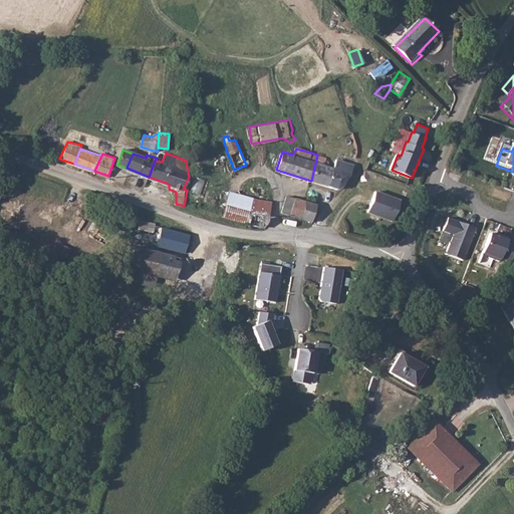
[(342,186),(355,164),(335,158),(332,169),(323,165),(325,157),(317,155),(311,181),(341,189),(342,186)]
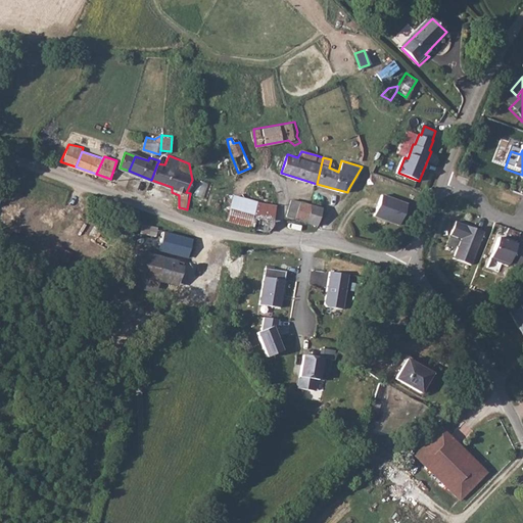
[(233,194),(226,220),(271,231),(272,228),(277,204),(233,194)]
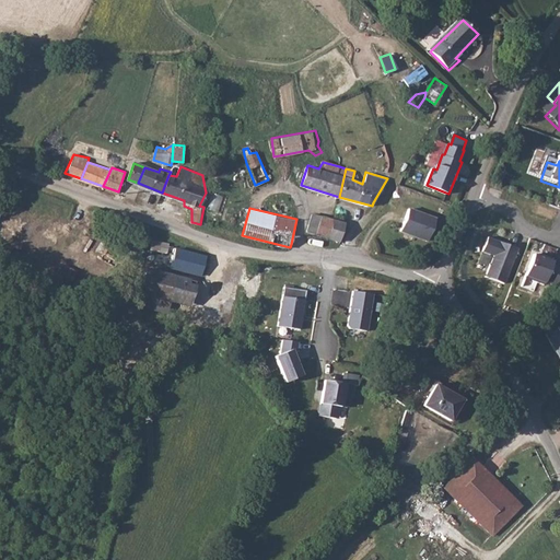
[(438,218),(410,208),(401,230),(429,240),(438,218)]
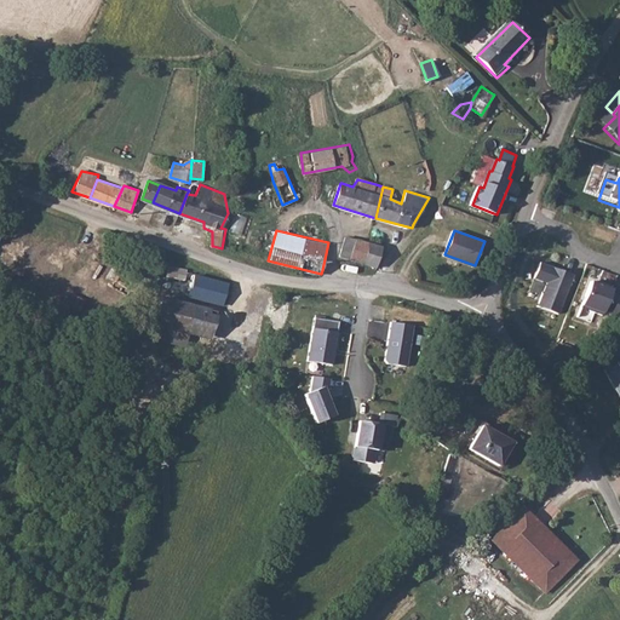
[(345,236),(336,271),(345,273),(349,263),(363,264),(368,242),(345,236)]
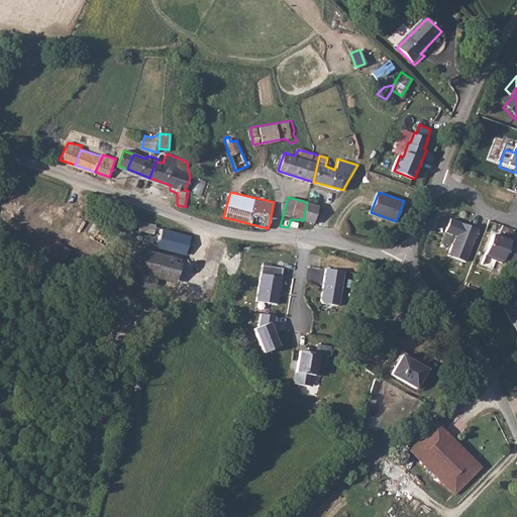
[(318,204),(307,202),(303,220),(314,221),(318,204)]
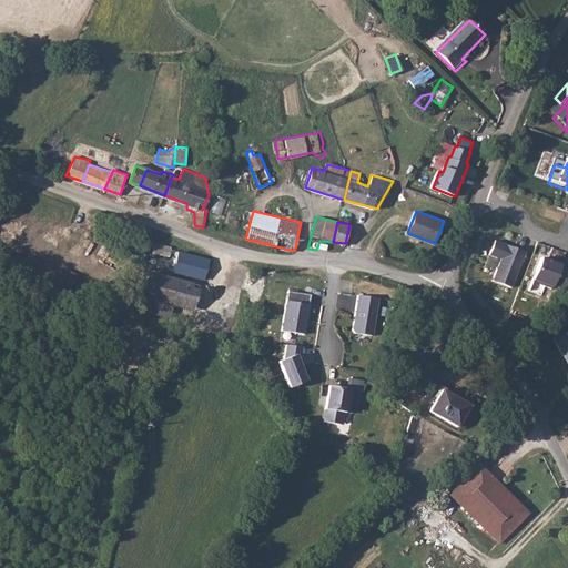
[(105,255),(111,246),(104,243),(100,252),(105,255)]
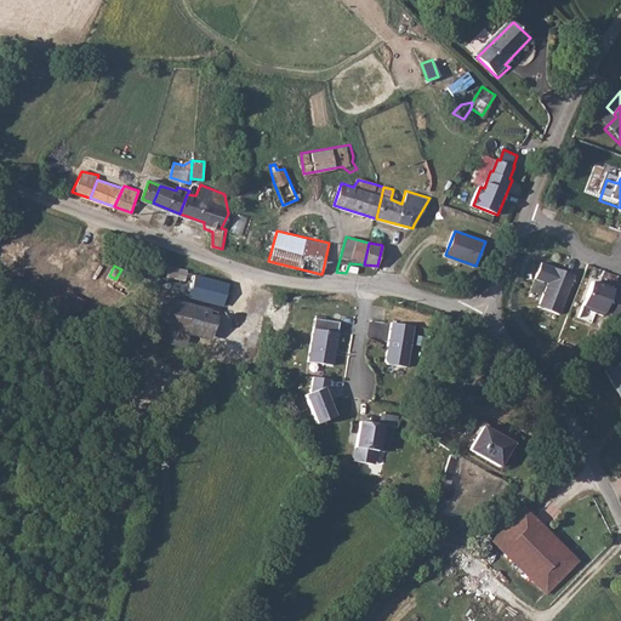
[(169,277),(187,280),(191,269),(172,267),(169,277)]
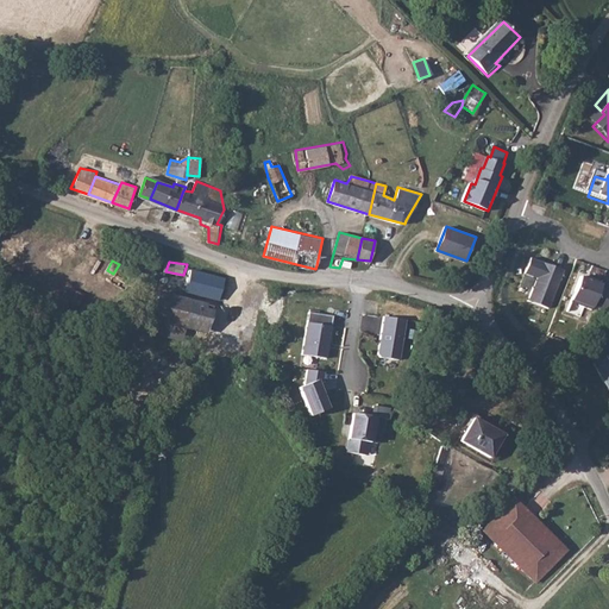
[(563,277),(531,267),(526,282),(538,286),(531,308),(551,315),(563,277)]
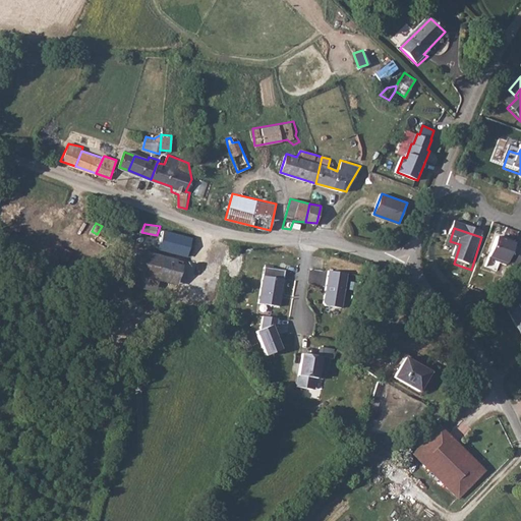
[(134,233),(129,229),(125,240),(126,240),(131,244),(134,233)]
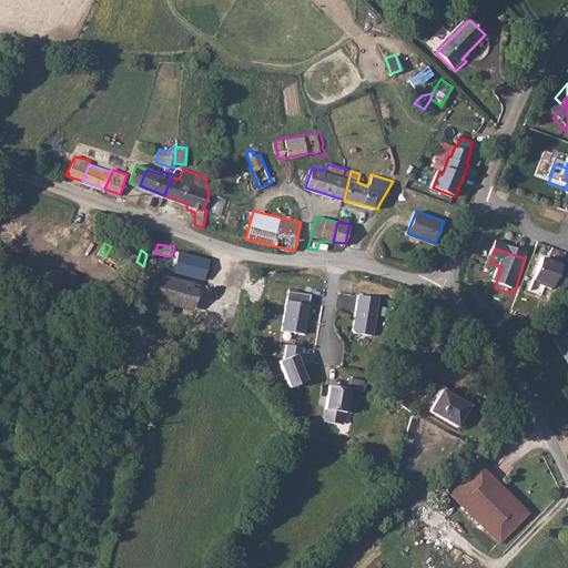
[(174,272),(202,280),(205,280),(210,260),(180,252),(174,272)]
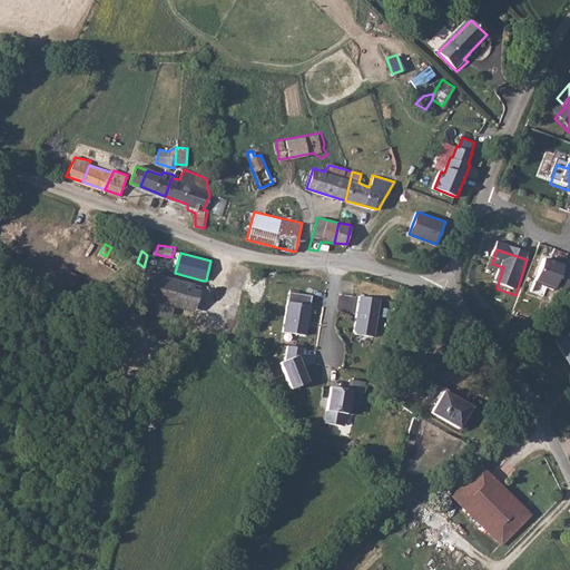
[(563,271),(543,264),(536,288),(556,295),(557,292),(567,295),(569,292),(569,274),(563,273),(563,271)]
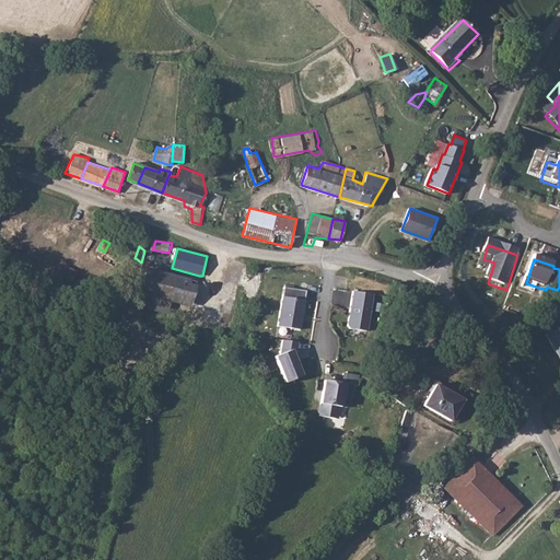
[(191,304),(199,276),(172,268),(171,275),(149,268),(140,304),(168,311),(171,300),(191,304)]
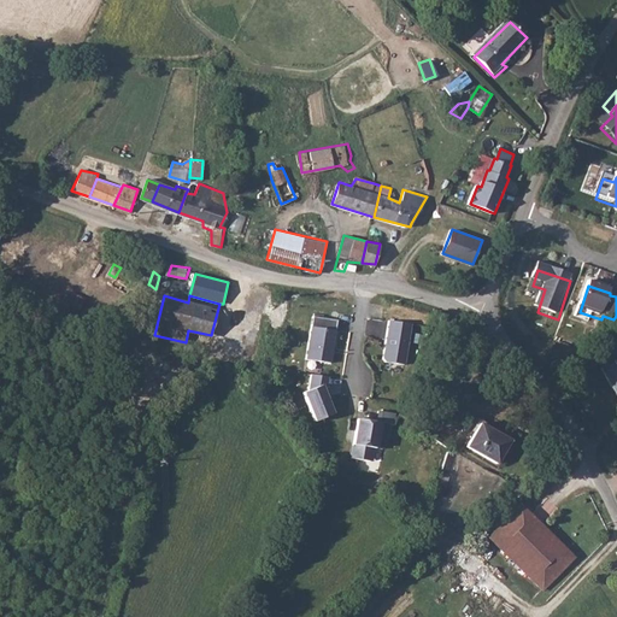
[(336,321),(312,316),(305,359),(330,363),(336,321)]
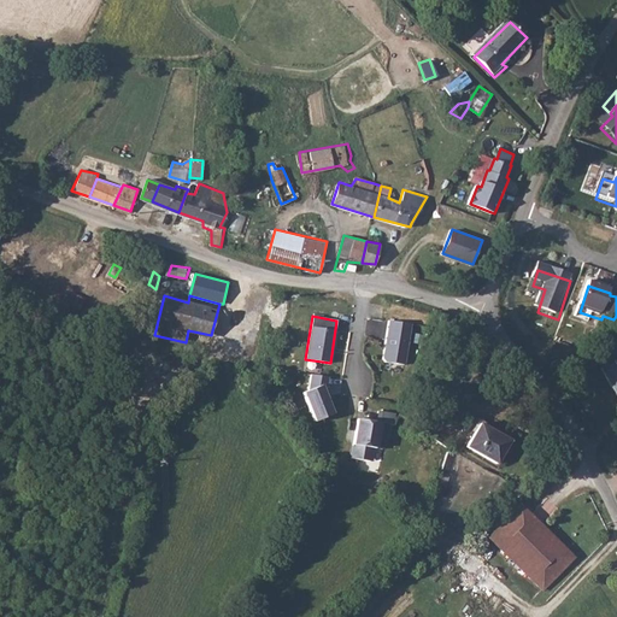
[(410,324),(388,321),(382,358),(385,362),(404,365),(410,324)]
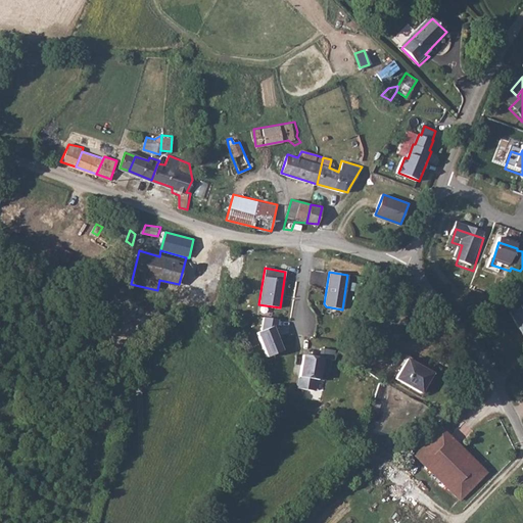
[(522,303),(509,314),(522,335),(522,303)]
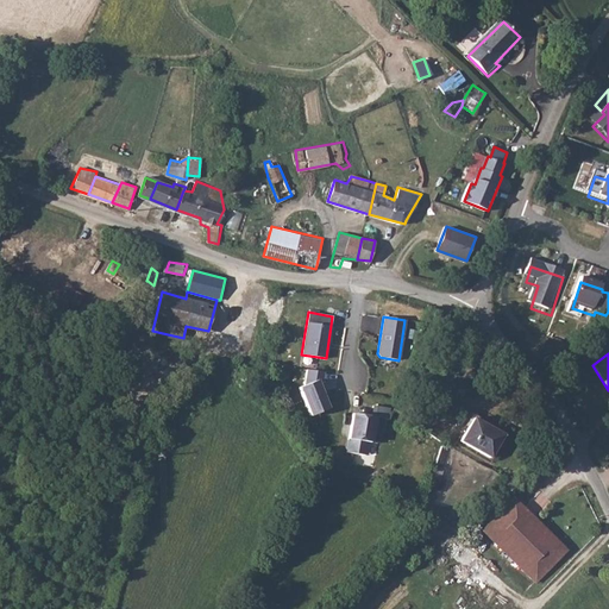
[(308,415),(328,408),(319,378),(297,384),(308,415)]
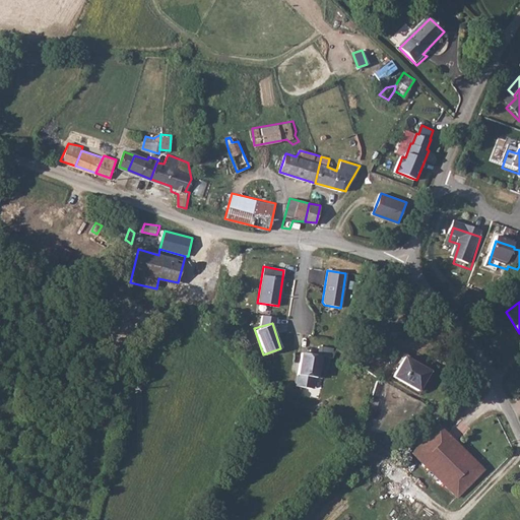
[(317,355),(301,352),(297,386),(312,389),(314,377),(322,379),(325,358),(332,359),(334,351),(332,351),(332,348),(318,346),(317,355)]
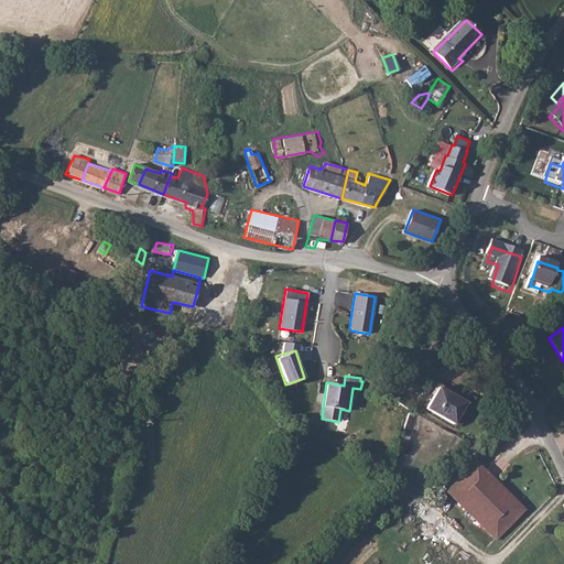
[(437,389),(429,411),(456,424),(466,403),(437,389)]
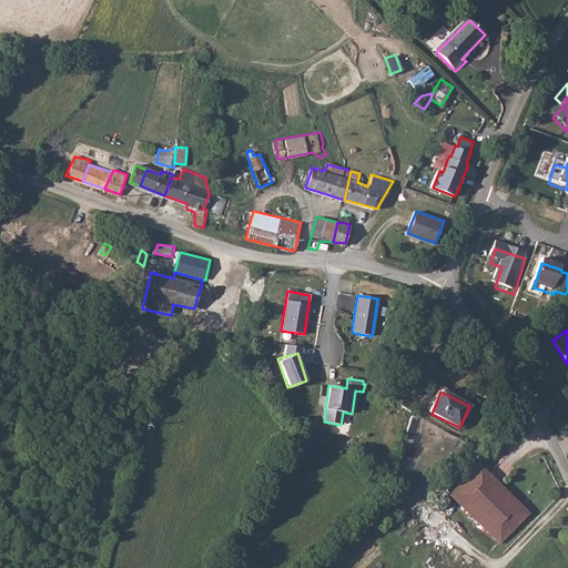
[(442,489),(493,537),(523,508),(473,458),(442,489)]
